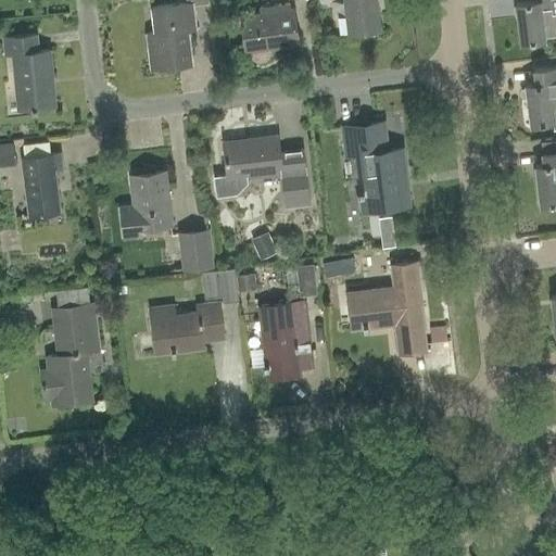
[(187,0),(188,4),(153,8),(156,34),(149,34),(152,67),(192,63),(188,28),(196,28),(193,5),(210,3),(210,0),(187,0)]
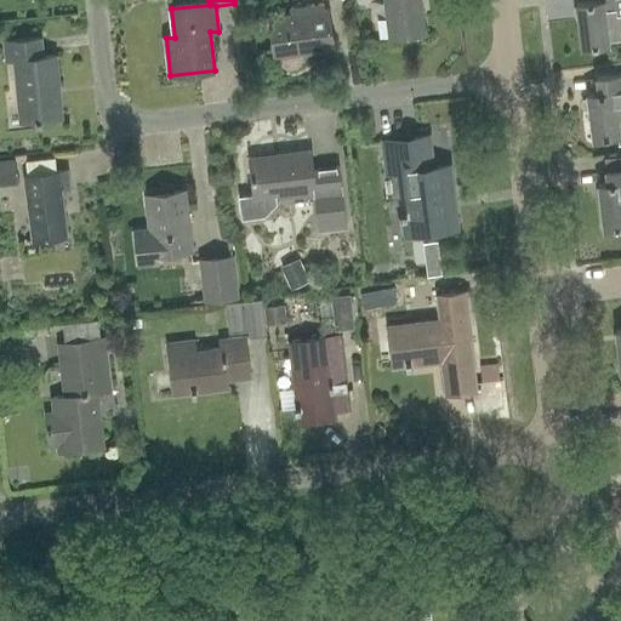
[(423,0),(387,0),(392,38),(427,33),(423,0)]
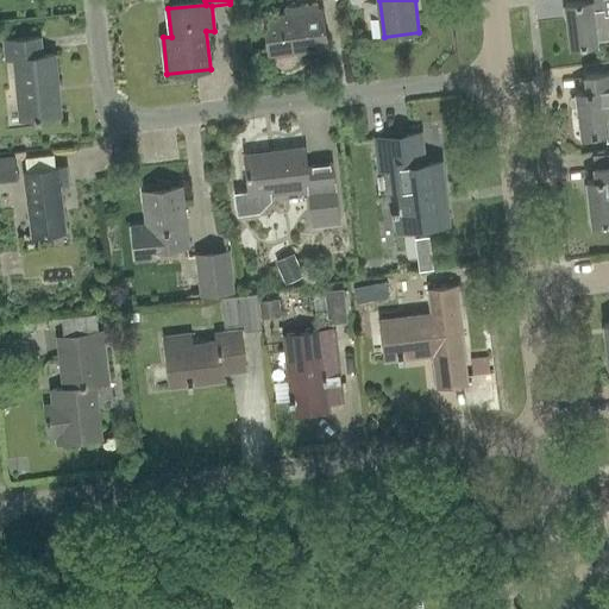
[(578,2),(566,4),(571,46),(600,43),(598,41),(608,38),(608,0),(589,0),(578,2)]
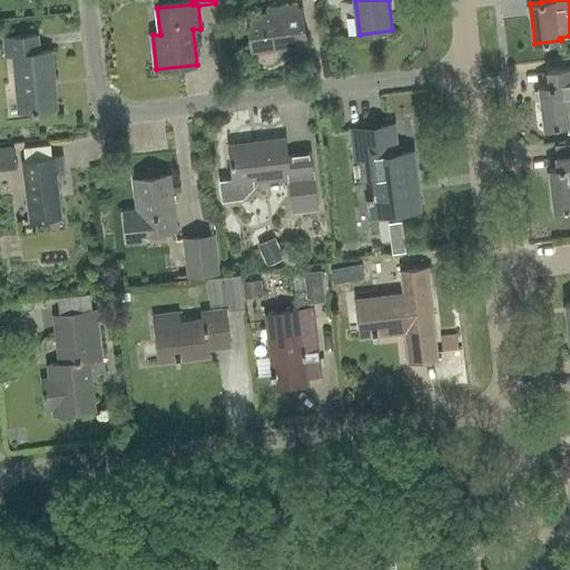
[(254,52),(257,52),(258,57),(261,62),(266,65),(272,64),(277,59),(278,55),(277,50),(310,46),(305,7),(249,13),(254,52)]
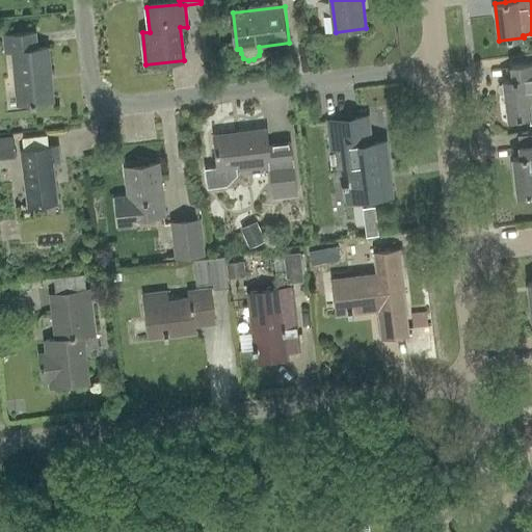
[(5,53),(12,52),(18,105),(54,102),(48,47),(37,48),(35,32),(4,36),(5,53)]
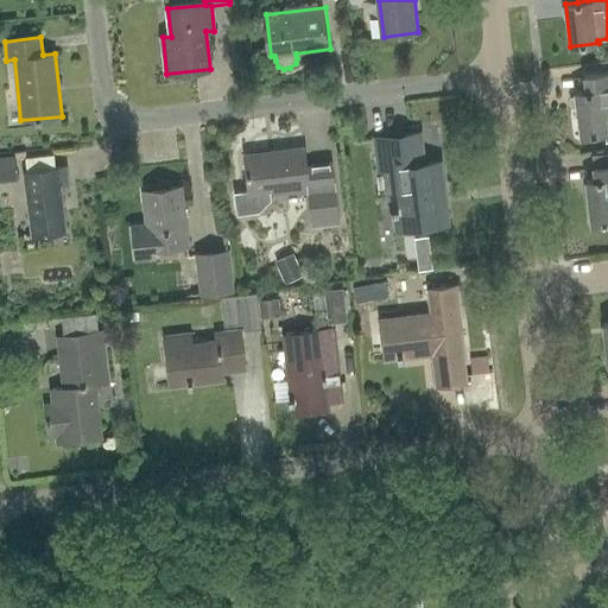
[(578,106),(580,119),(578,119),(578,124),(580,128),(581,128),(582,133),(606,131),(607,140),(607,71),(587,75),(589,89),(577,92),(577,95),(574,96),(575,106),(578,106)]
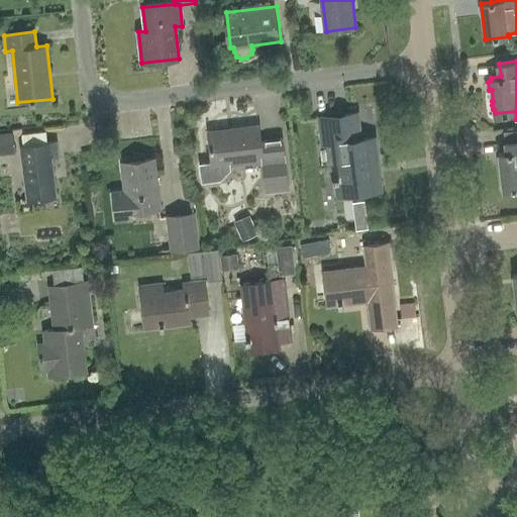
[(375,138),(360,140),(357,114),(320,119),(323,145),(332,143),(338,194),(381,189),(375,138)]
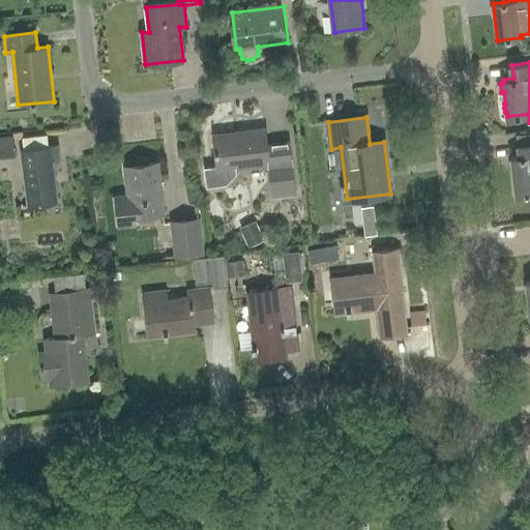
[(237,174),(236,169),(269,165),(270,171),(273,195),(297,192),(291,143),(284,143),(267,145),(265,128),(235,133),(235,136),(214,138),(217,167),(205,168),(207,185),(227,183),(237,174)]
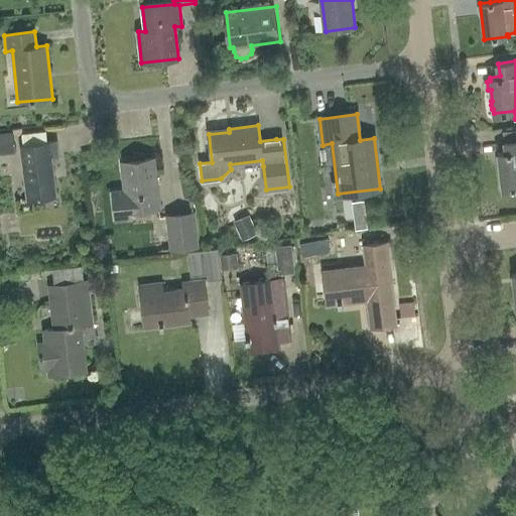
[(499,152),(503,188),(515,186),(515,129),(503,131),(505,151),(499,152)]
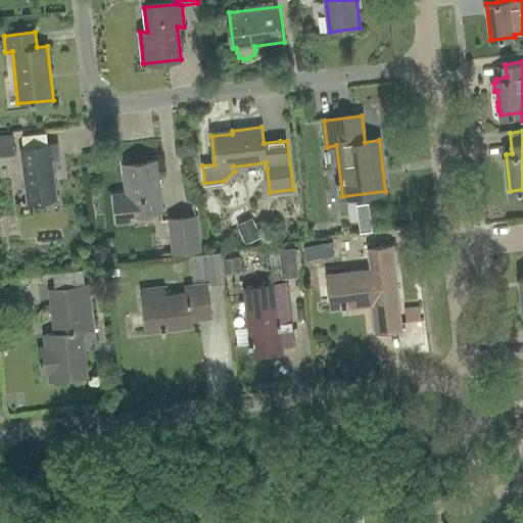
[(0,135),(0,156),(15,154),(12,133),(0,135)]
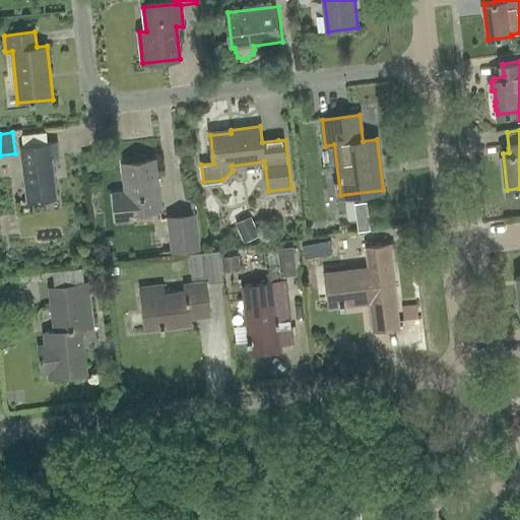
[(56,198),(52,158),(59,157),(57,143),(21,148),(27,201),(56,198)]
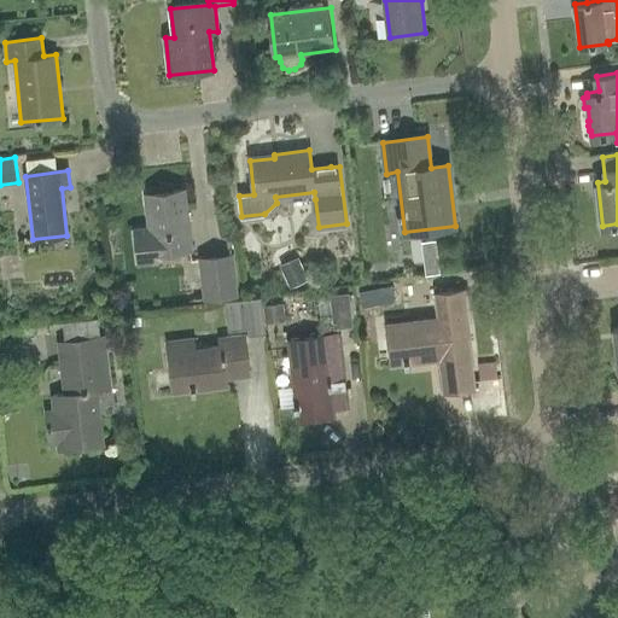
[(192,250),(185,190),(146,194),(150,228),(134,231),(139,264),(158,262),(157,255),(192,250)]
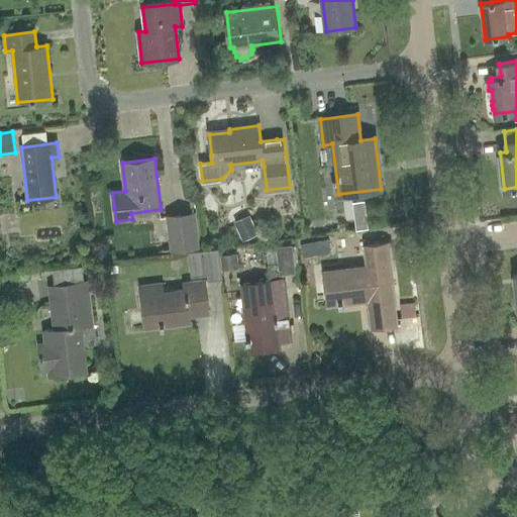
[(371,197),(357,198),(360,226),(373,225),(371,197)]
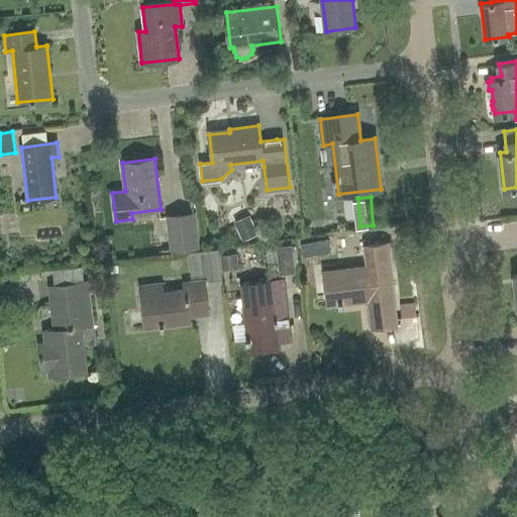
[(167,215),(171,251),(199,247),(195,212),(167,215)]
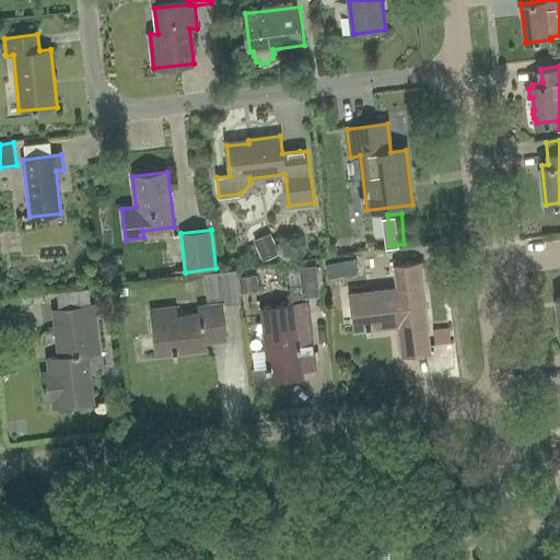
[(271,232),(254,240),(263,261),(280,254),(271,232)]
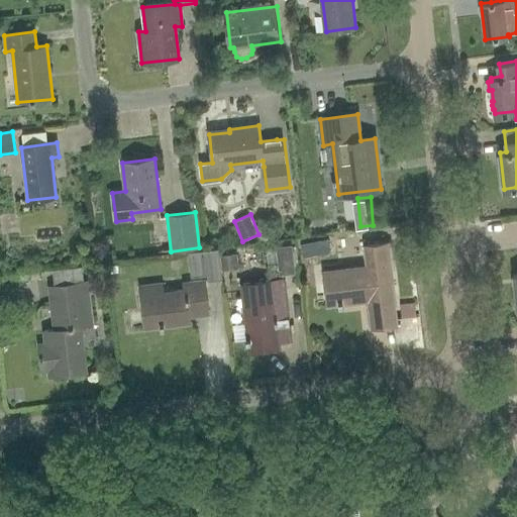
[(365,245),(367,265),(324,270),(329,305),(368,300),(372,328),(399,325),(388,243),(365,245)]
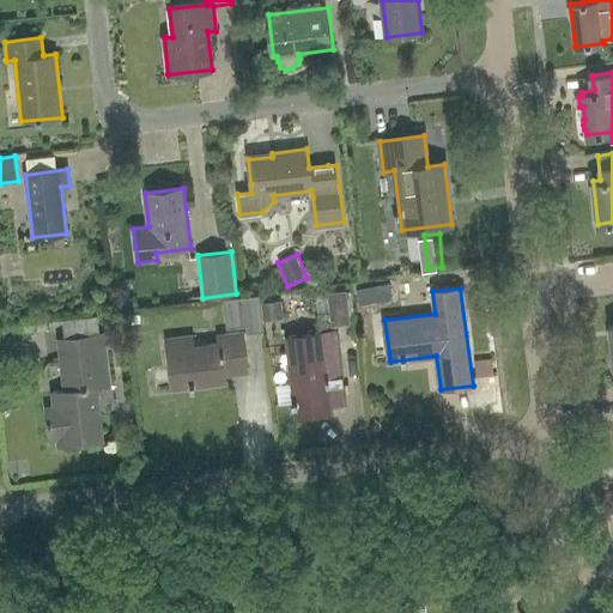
[(346,291),(328,292),(332,319),(350,316),(346,291)]
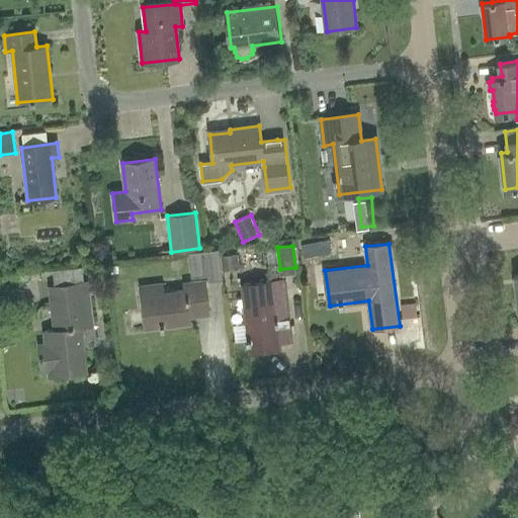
[(219,249),(189,252),(192,276),(208,274),(208,280),(223,278),(219,249)]
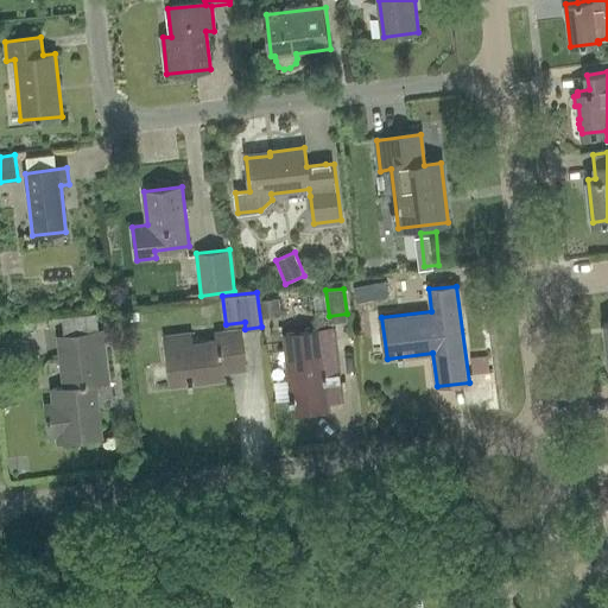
[(279,297),(260,299),(263,318),(282,316),(279,297)]
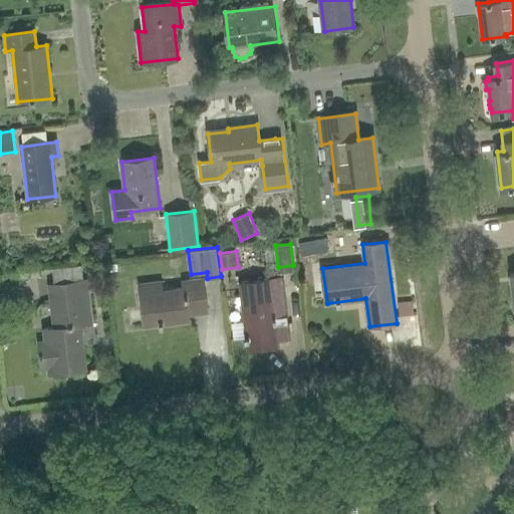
[(279,345),(278,340),(290,338),(290,334),(283,275),(241,280),(249,349),(279,345)]
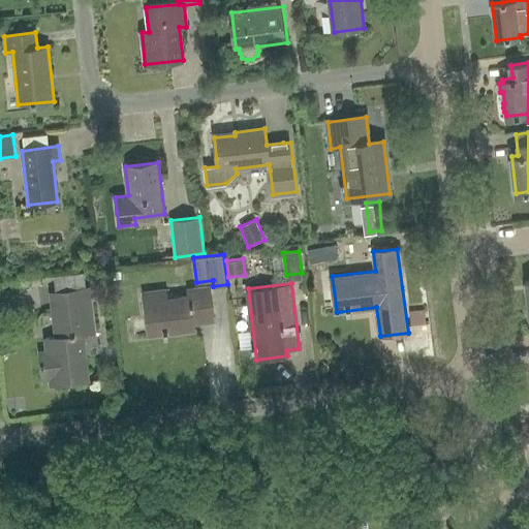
[(189,297),(167,299),(166,288),(145,291),(148,319),(153,318),(155,335),(194,330),(194,323),(214,320),(210,286),(188,288),(189,297)]
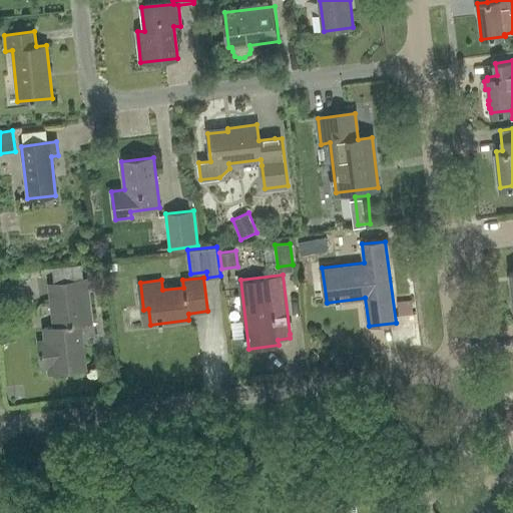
[(52,284),(57,326),(44,327),(45,342),(39,342),(42,368),(48,367),(49,373),(86,369),(80,326),(93,324),(87,280),(52,284)]
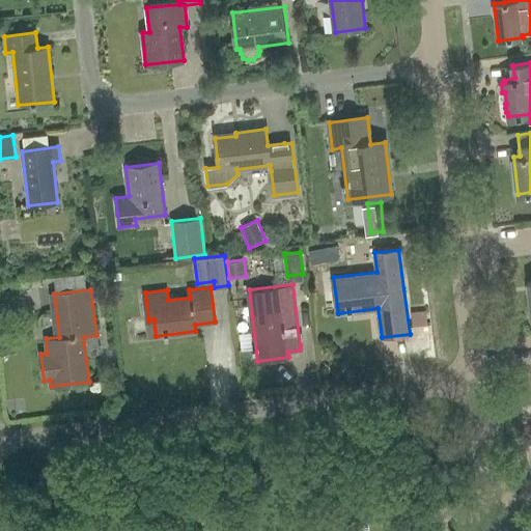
[(419,530),(418,521),(393,524),(394,530),(419,530)]
